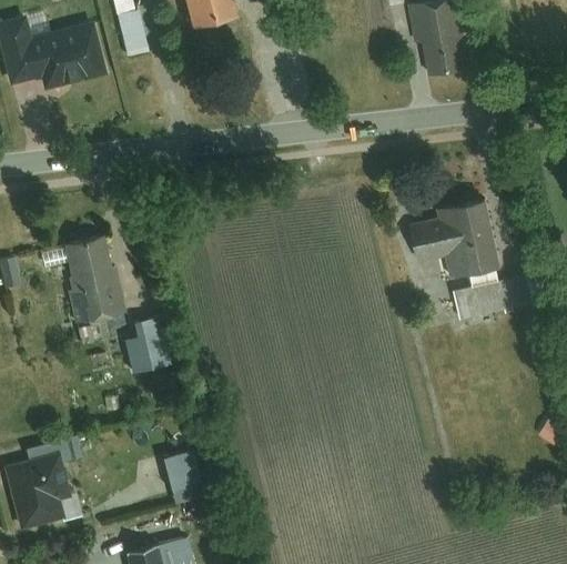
[(137,0),(114,0),(128,57),(149,51),(137,0)]
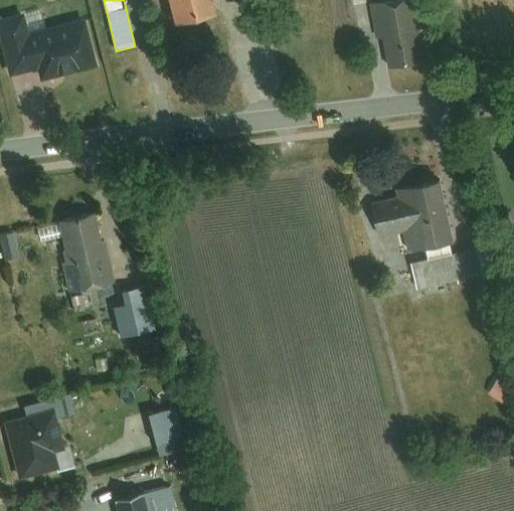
[(165,0),(172,26),(213,16),(208,0),(165,0)]
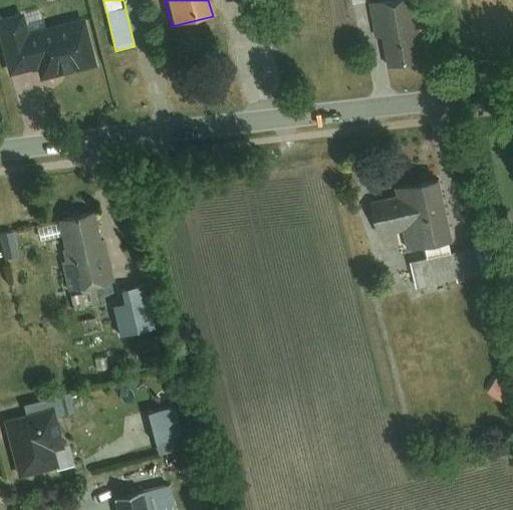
[(418,0),(396,0),(370,5),(377,38),(383,37),(391,70),(424,63),(417,30),(424,29),(418,0)]
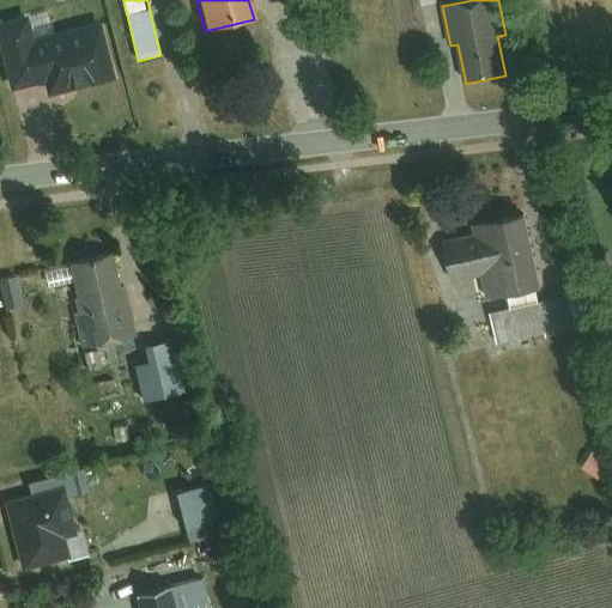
[(32,41),(26,13),(0,19),(0,47),(11,91),(42,84),(46,97),(115,81),(102,25),(32,41)]
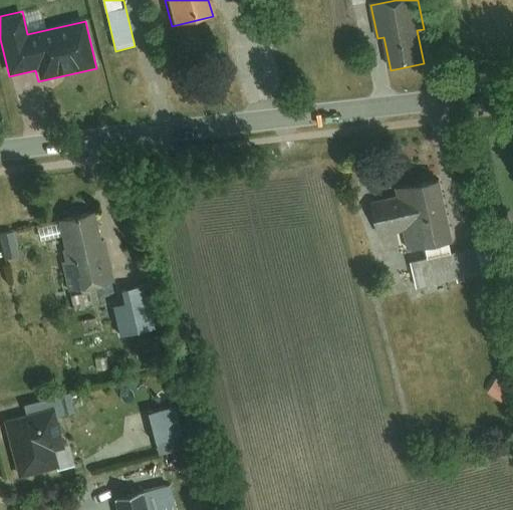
[(448,240),(453,239),(441,181),(399,190),(400,197),(407,229),(410,248),(424,245),(448,240)]
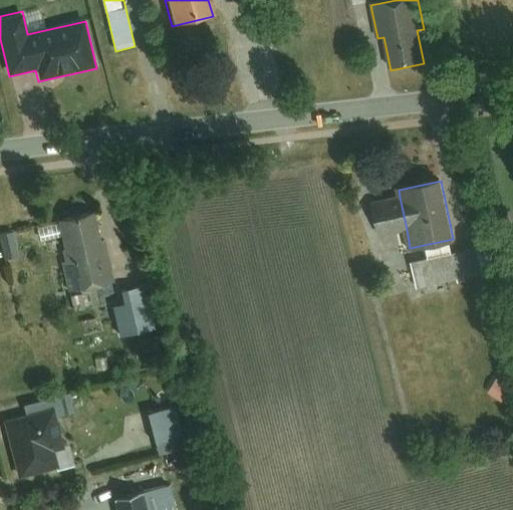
[(407,229),(400,197),(374,202),(381,234),(407,229)]
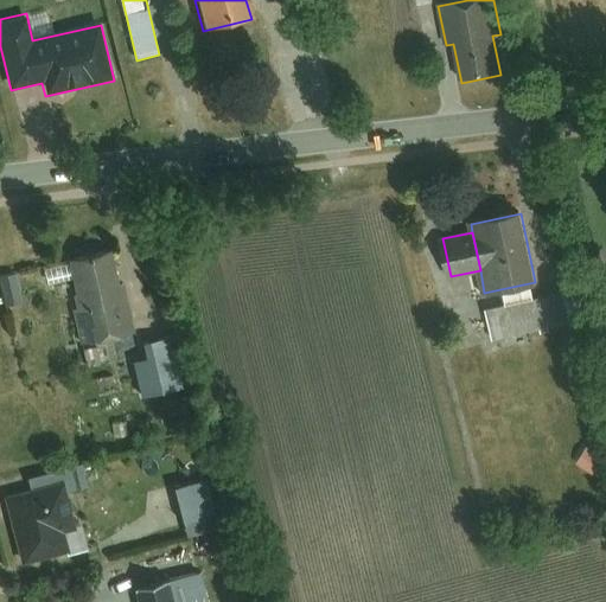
[(112,251),(69,261),(77,299),(74,300),(83,344),(136,332),(127,287),(120,288),(112,251)]
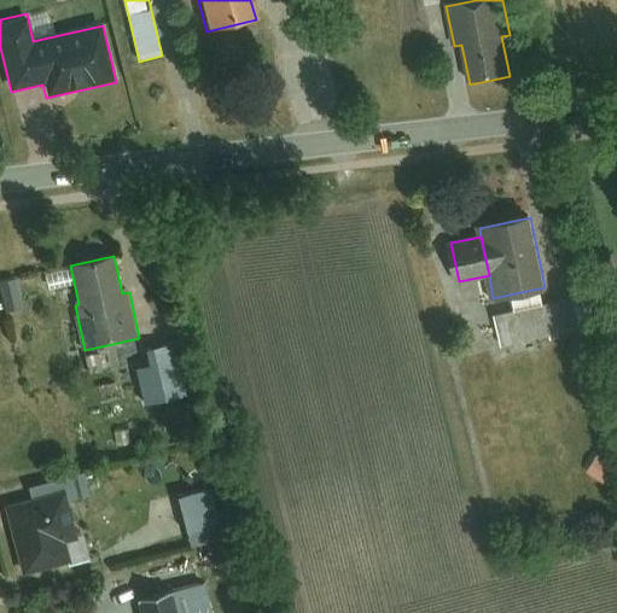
[(51,287),(71,284),(69,269),(48,273),(51,287)]
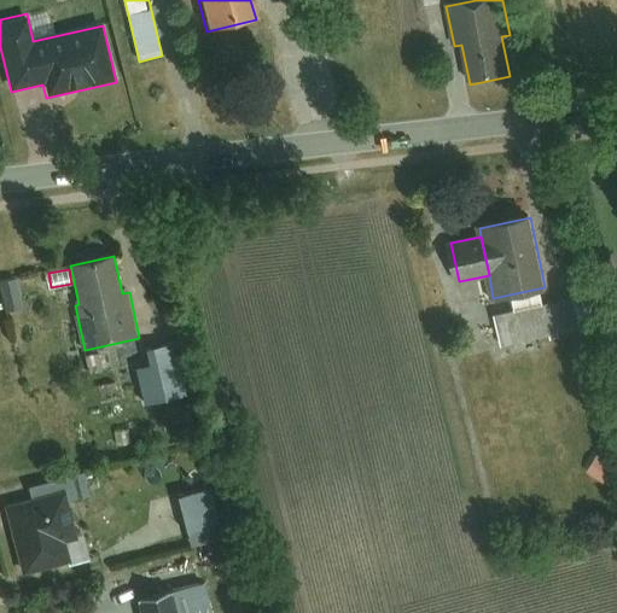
[(17,280),(1,284),(7,311),(23,308),(17,280)]
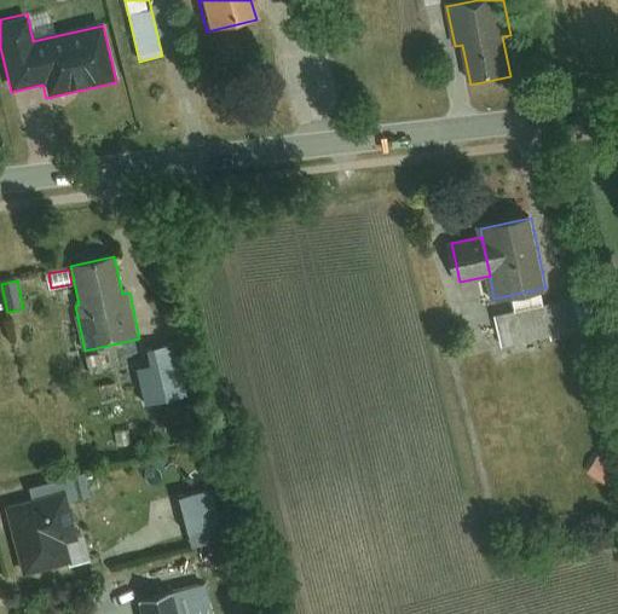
[(539,289),(510,295),(514,311),(543,305),(539,289)]
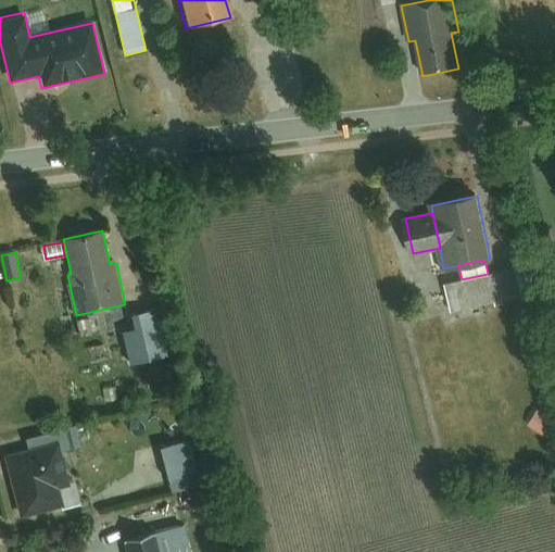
[(488,274),(462,279),(445,283),(451,312),(506,300),(501,272),(488,274)]
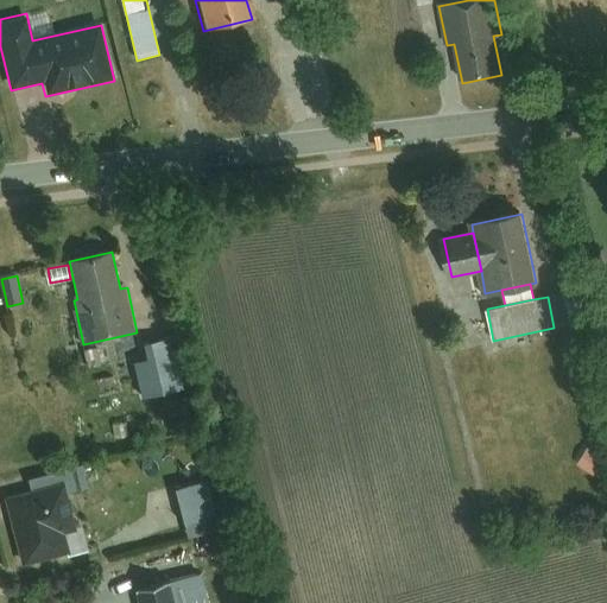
[(170,341),(144,347),(153,389),(179,383),(170,341)]
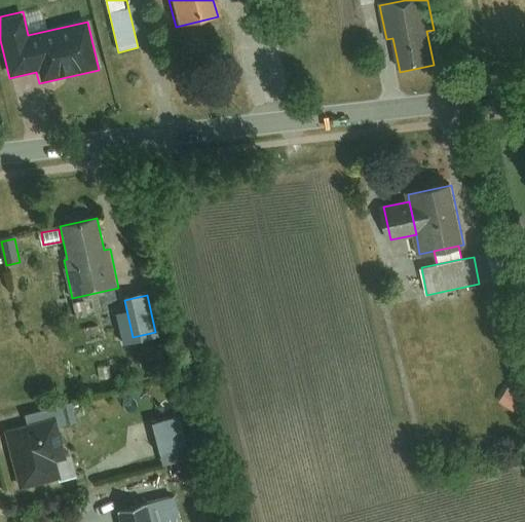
[(524,396),(511,386),(499,402),(518,415),(524,406),(524,396)]
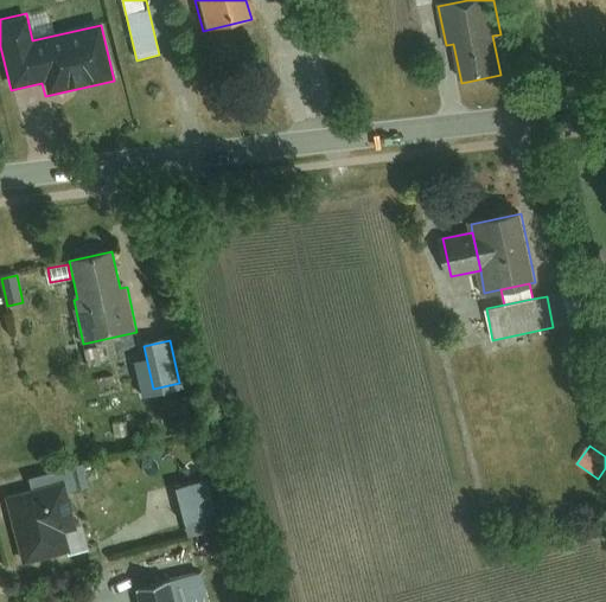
[(89,485),(84,466),(27,480),(30,490),(61,481),(63,492),(89,485)]
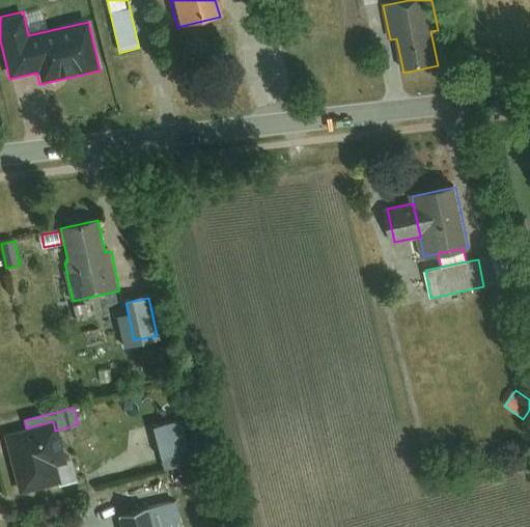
[(26,428),(3,434),(19,495),(56,484),(51,465),(63,462),(55,431),(53,421),(26,428)]
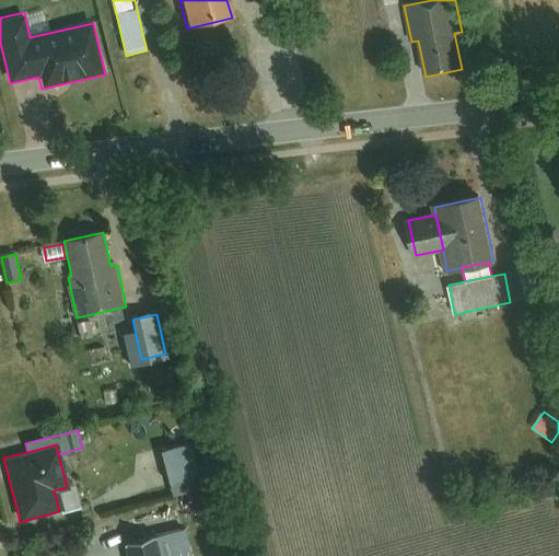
[(159,555),(154,537),(121,545),(124,555),(159,555)]
